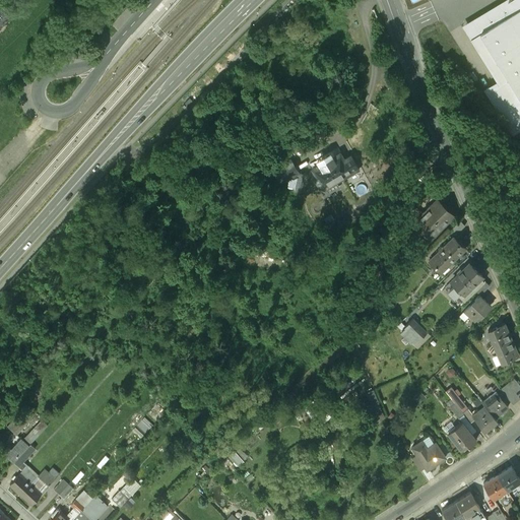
[(485,94),(513,138),(519,133),(519,0),(505,0),(462,26),(499,86),(485,94)]
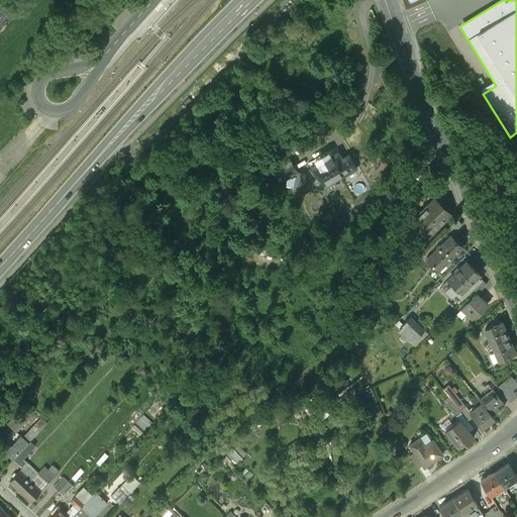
[(335,148),(308,165),(311,170),(338,153),(335,148)]
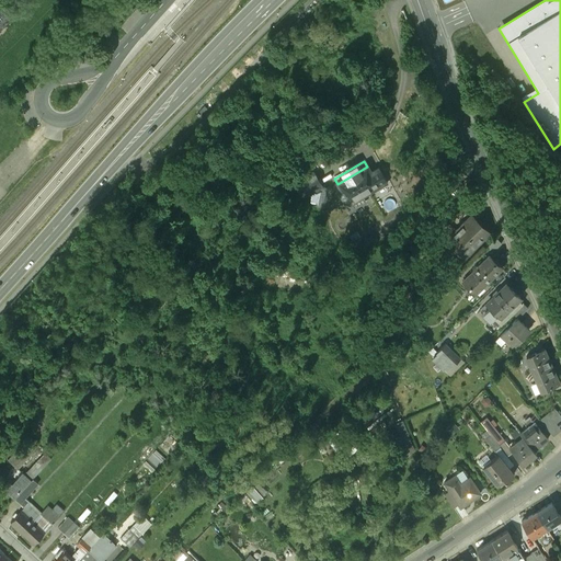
[(367,167),(338,184),(343,194),(340,195),(346,207),(350,213),(366,203),(363,198),(387,184),(379,169),(371,173),(367,165),(367,167)]
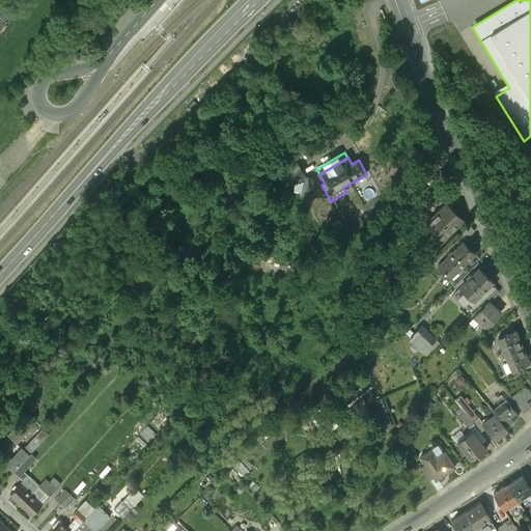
[(288,187),(292,185),(305,177),(297,164),(280,174),(288,187)]
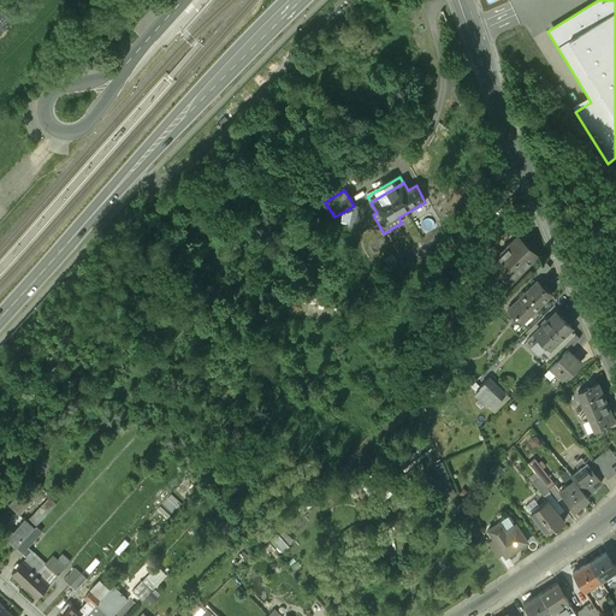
[(354,206),(339,214),(343,217),(342,224),(350,225),(354,207),(354,206)]
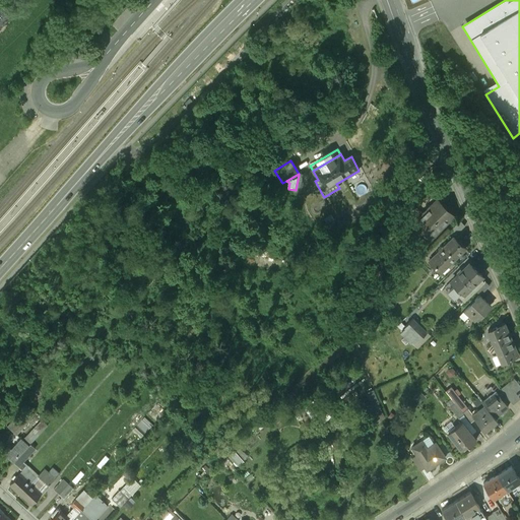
[(308,177),(299,175),(296,190),(305,192),(308,177)]
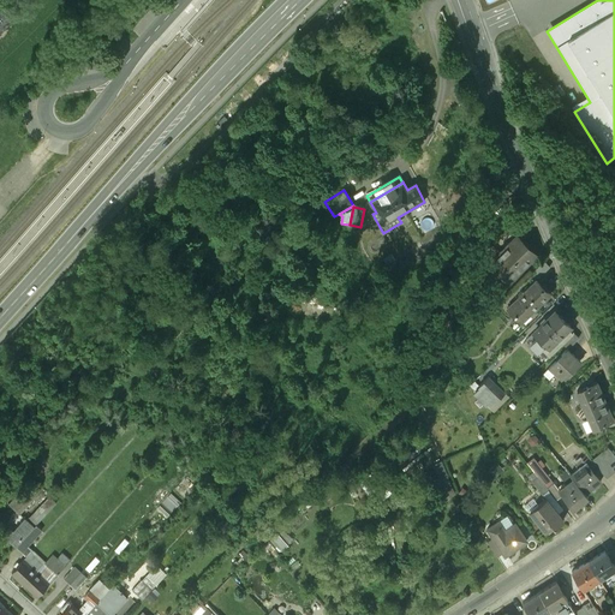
[(538,254),(518,233),(491,261),(499,268),(502,264),(514,278),(538,254)]
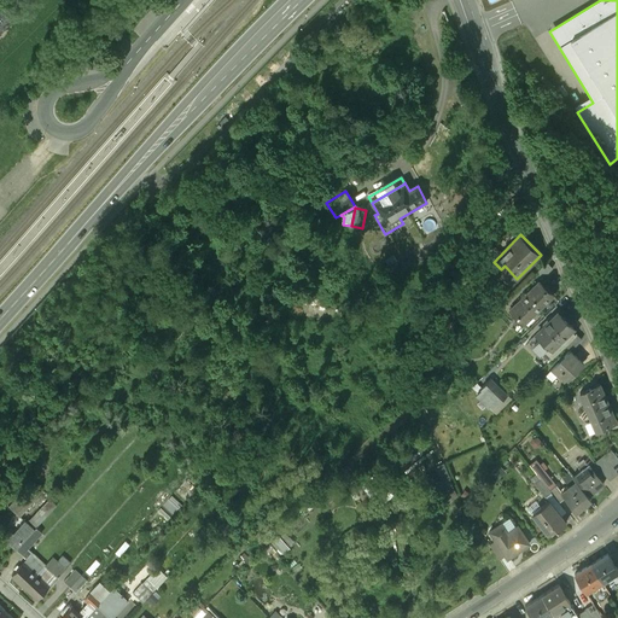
[(548,262),(540,270),(546,277),(553,268),(548,262)]
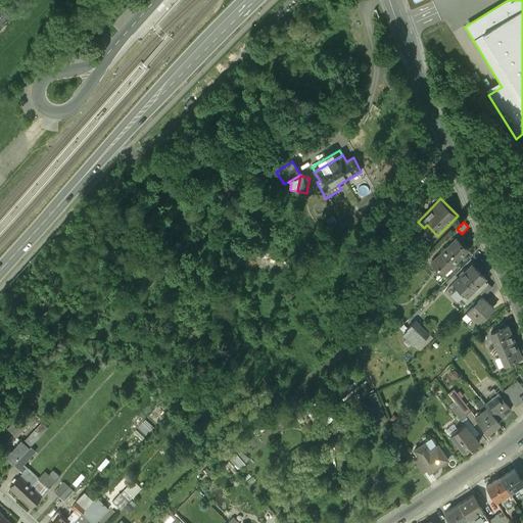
[(431,263),(443,275),(468,250),(456,239),(431,263)]
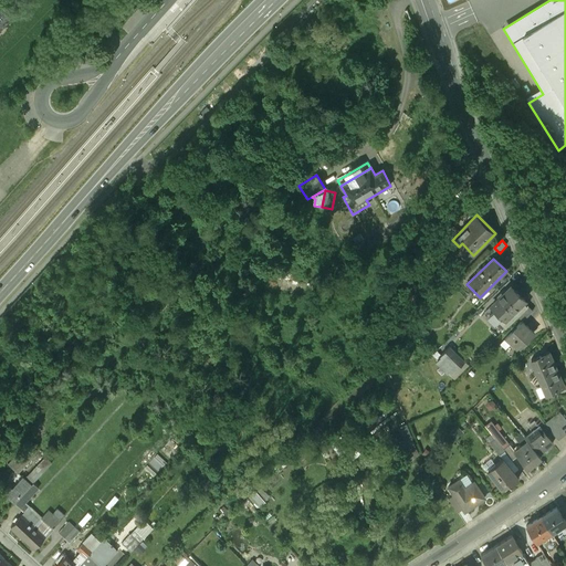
[(514,284),(510,279),(499,290),(502,293),(506,287),(509,290),(513,285),(514,284)]
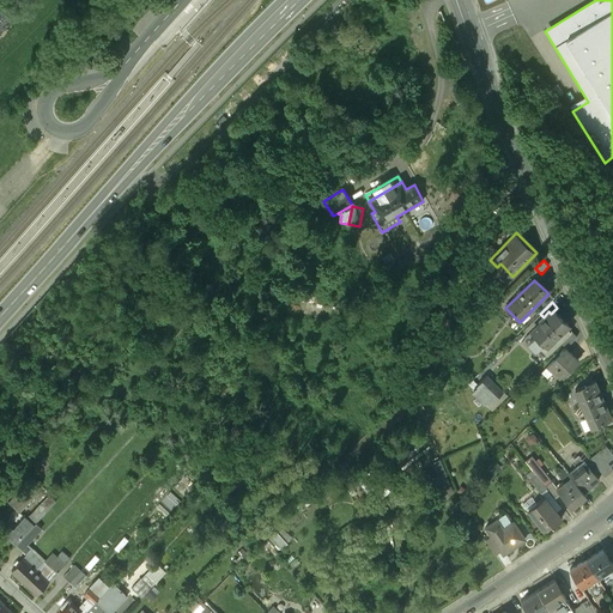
[(556,309),(551,314),(548,311),(544,317),(546,319),(533,332),(538,335),(530,343),(536,350),(545,343),(550,346),(568,327),(570,325),(556,309)]
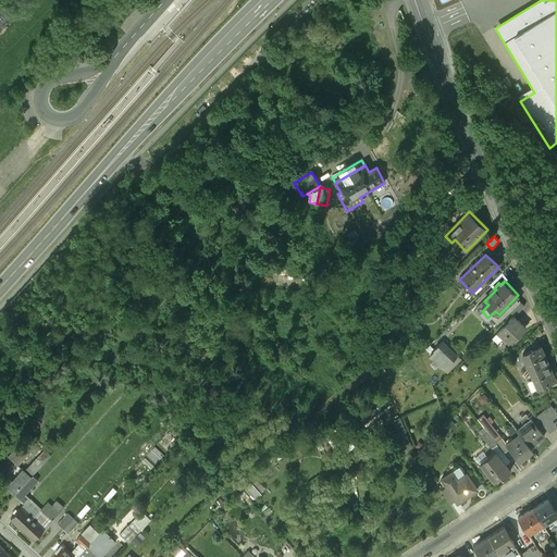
[(516,297),(499,314),(503,319),(509,312),(519,302),(520,301),(516,297)]
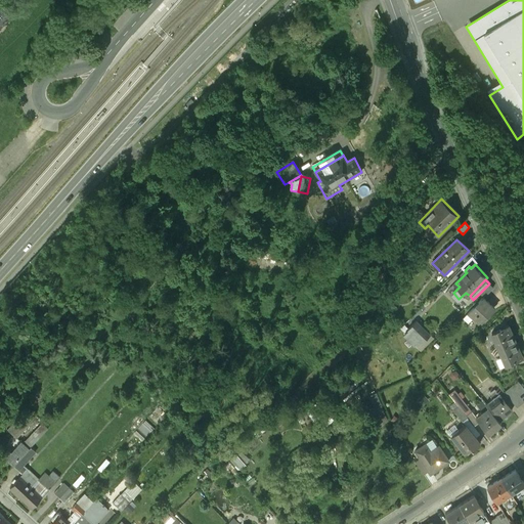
[(488,285),(479,294),(484,299),(493,290),(488,285)]
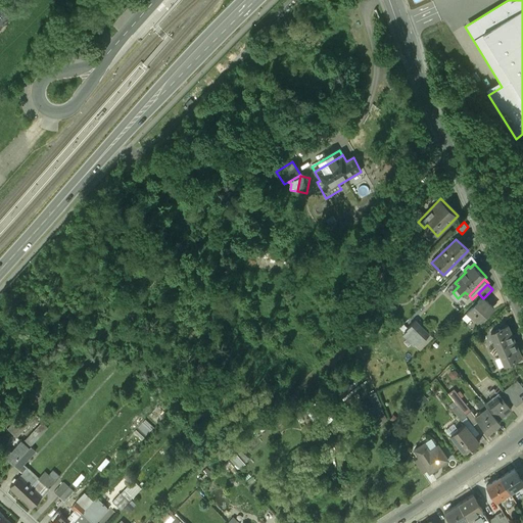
[(467,315),(479,326),(493,311),(481,299),(467,315)]
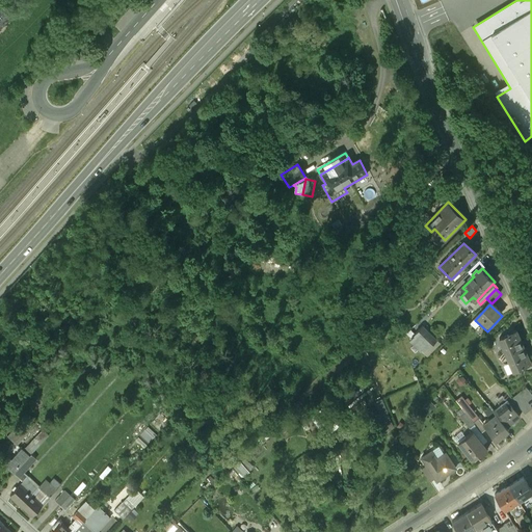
[(437,340),(424,326),(416,335),(429,348),(437,340)]
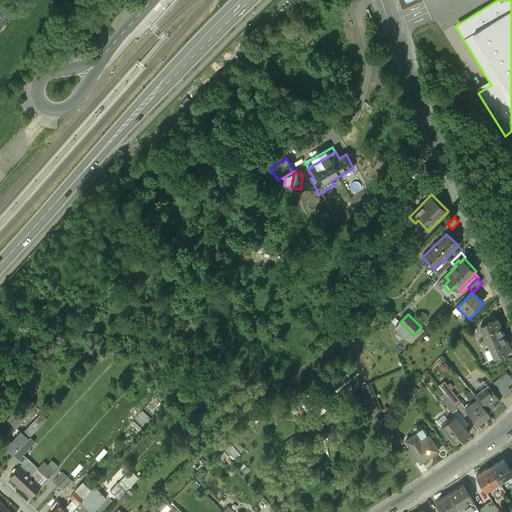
[(495,320),(491,322),(490,321),(481,325),(488,342),(504,335),(501,327),(501,326),(498,318),(495,320)]
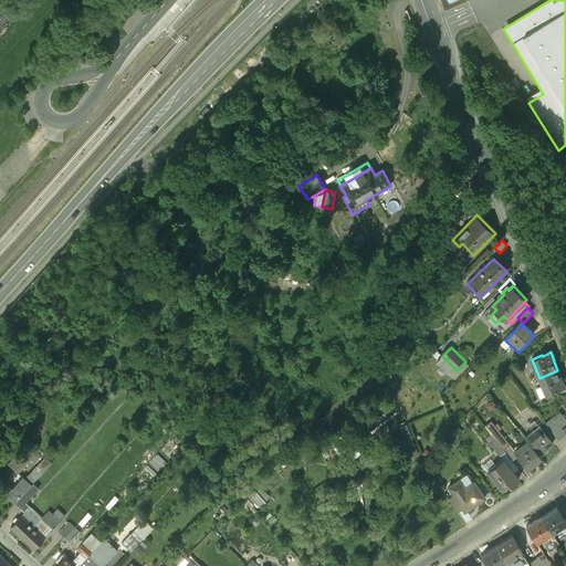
[(557,370),(540,378),(543,386),(537,389),(542,398),(565,388),(562,379),(557,370)]
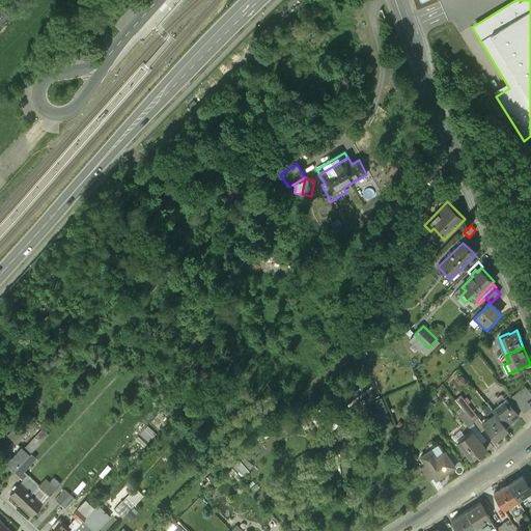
[(530,393),(526,387),(511,397),(523,413),(530,406),(530,393)]
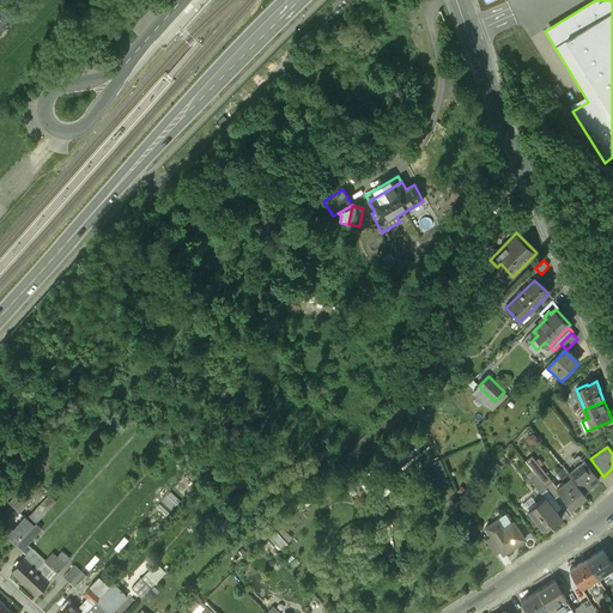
[(431,462),(439,496),(450,492),(442,460),(431,462)]
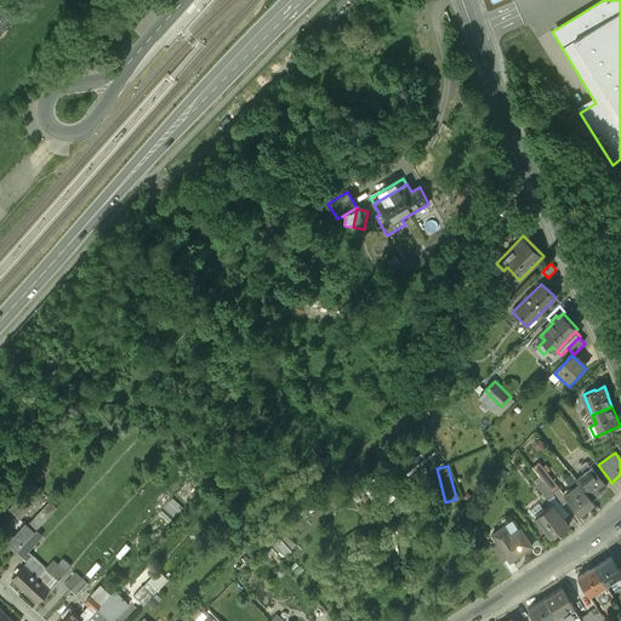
[(592,467),(576,480),(580,484),(590,496),(597,490),(598,493),(607,486),(592,467)]
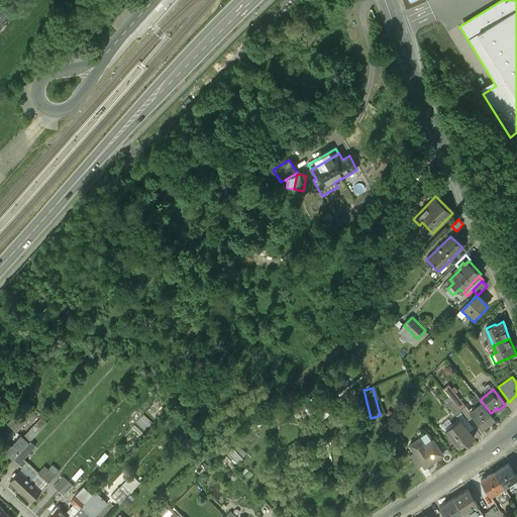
[(483,403),(471,412),(482,427),(490,421),(489,420),(493,416),(491,413),(483,403)]
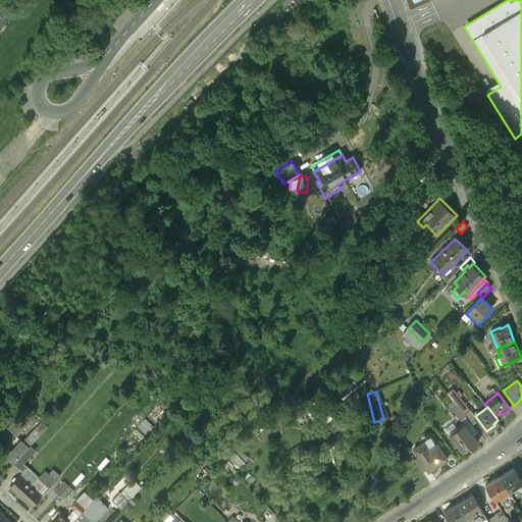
[(25,408),(8,426),(16,434),(35,416),(25,408)]
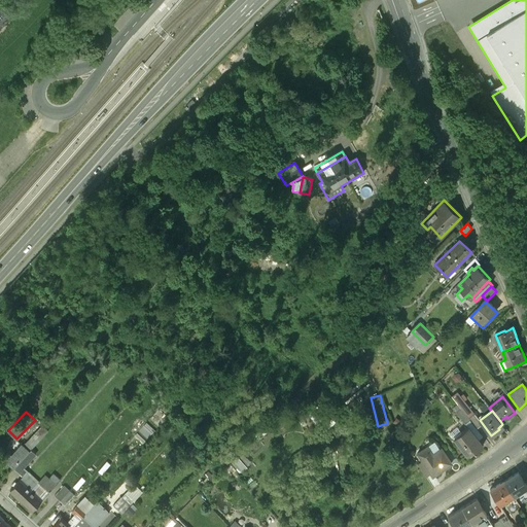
[(483,446),(467,426),(454,437),(467,455),(473,450),(476,452),(483,446)]
